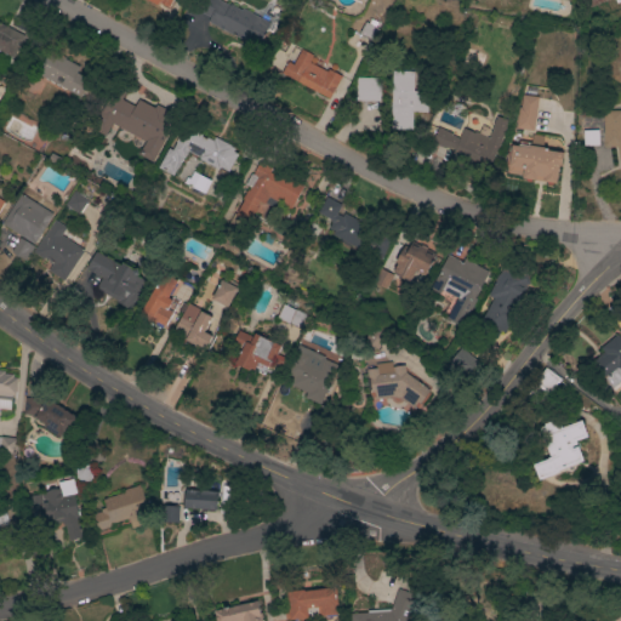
[(144,0),(167,12),(174,0),(144,0)]
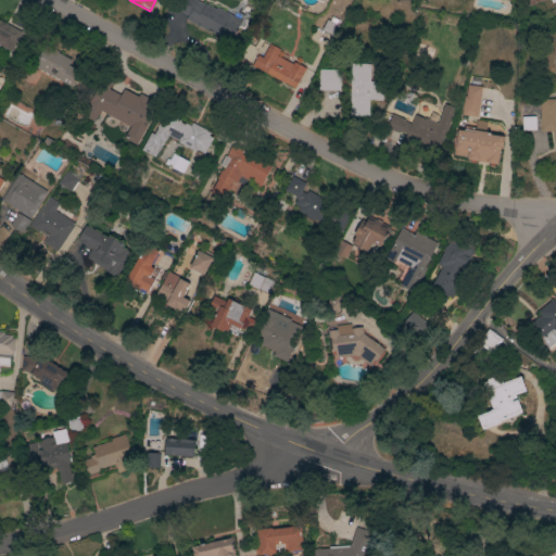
[(185,19),(187,14),(172,7),(175,0),(199,0),(204,3),(205,2),(215,8),(216,5),(241,19),(229,41),(185,19)]
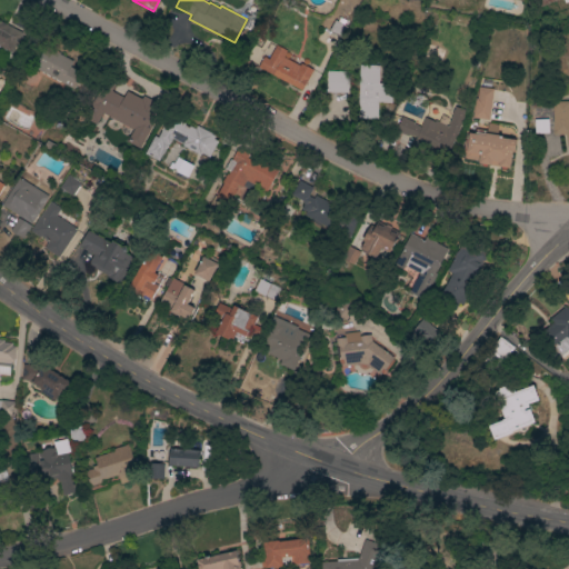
[(0,48),(15,55),(23,32),(0,21),(0,48)]
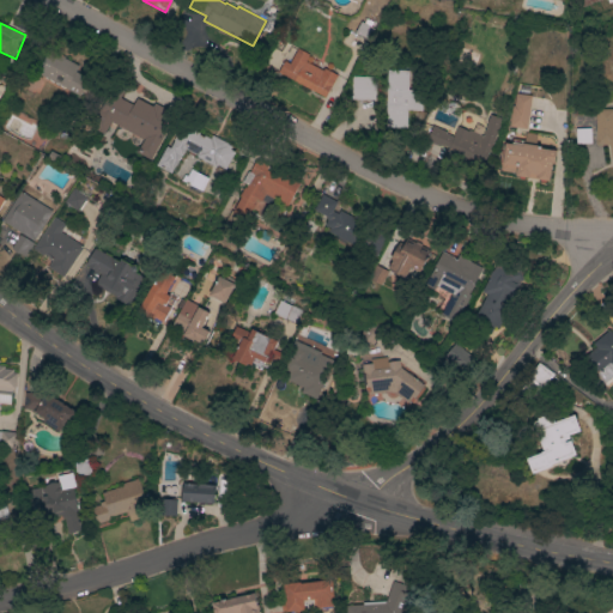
[(337,74),(325,96),(277,72),(283,60),(289,62),(297,47),(308,53),(304,60),(322,70),(323,67),(337,74)]
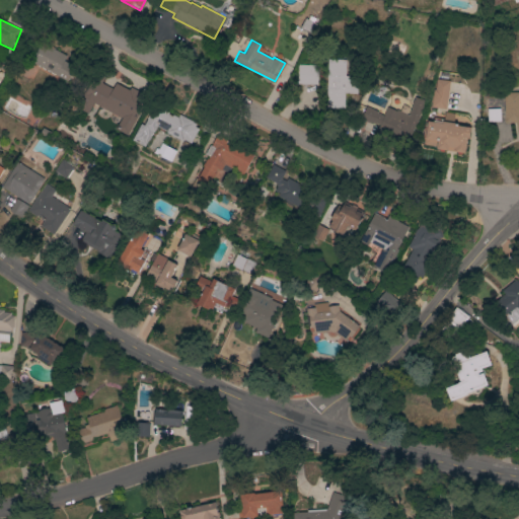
[(78,65),(43,44),(31,62),(67,83),(78,65)]
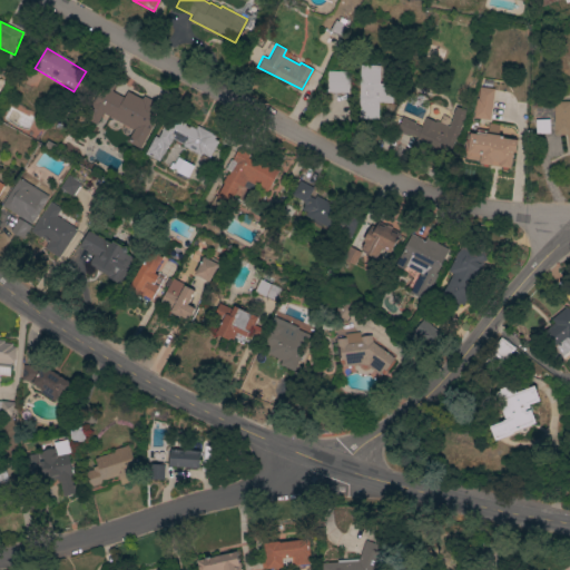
[(359,64),(379,64),(379,82),(392,82),(392,102),(377,101),(377,118),(357,117),(359,64)]
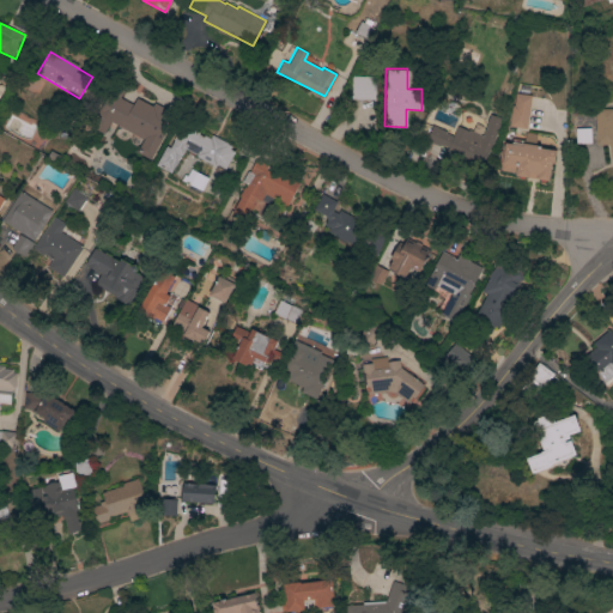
[(375,99),(351,98),(351,74),(375,76),(375,99)]
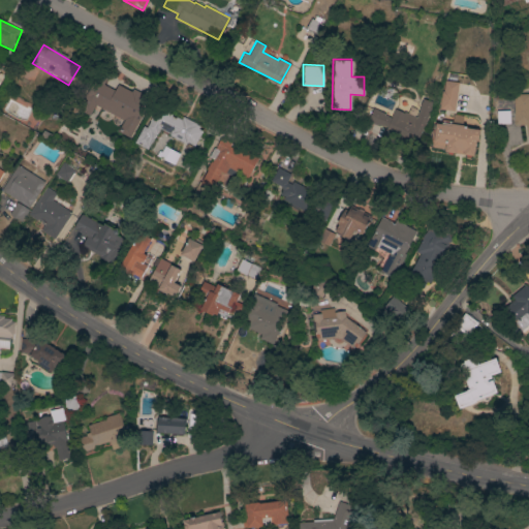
[(438,109),(441,90),(442,90),(444,80),(458,81),(454,110),(438,109)]
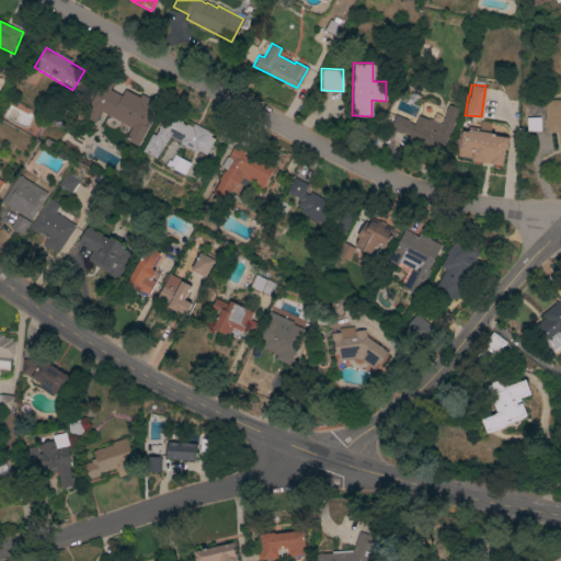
[(139,147),(157,106),(124,92),(122,98),(107,91),(104,98),(98,94),(87,119),(96,124),(101,114),(133,127),(126,142),(139,147)]
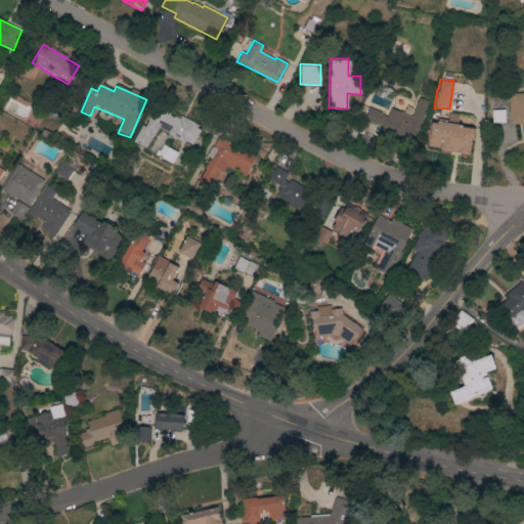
[(520,123),(509,123),(509,91),(523,91),(523,132),(522,133),(520,123)]
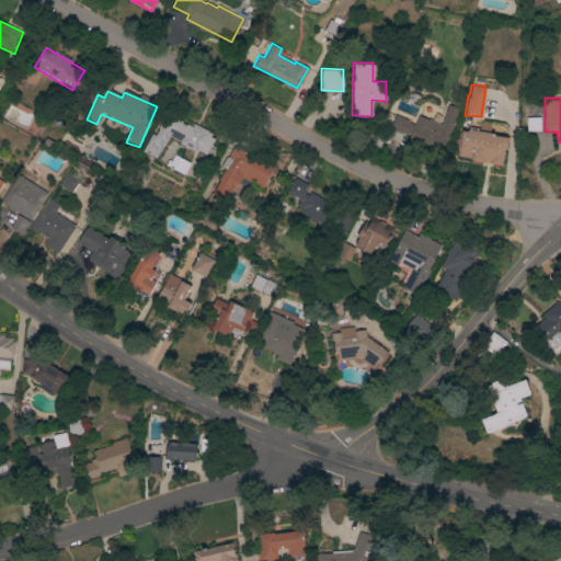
[(441,123),(448,103),(459,107),(441,158),(430,153),(431,151),(407,141),(410,134),(402,130),(402,133),(389,127),(396,114),(408,118),(408,121),(414,124),(419,114),(428,118),(428,117),(441,123)]
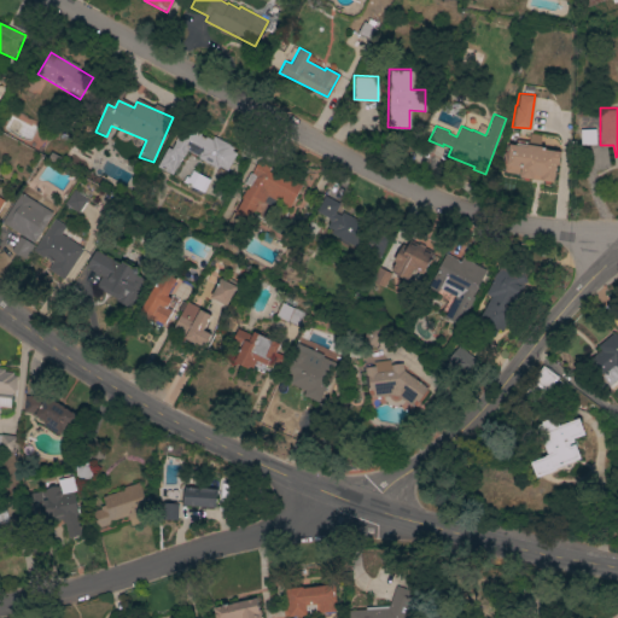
[(184,153),(228,173),(238,151),(196,133),(191,144),(178,139),(173,151),(167,149),(158,170),(174,178),(184,153)]
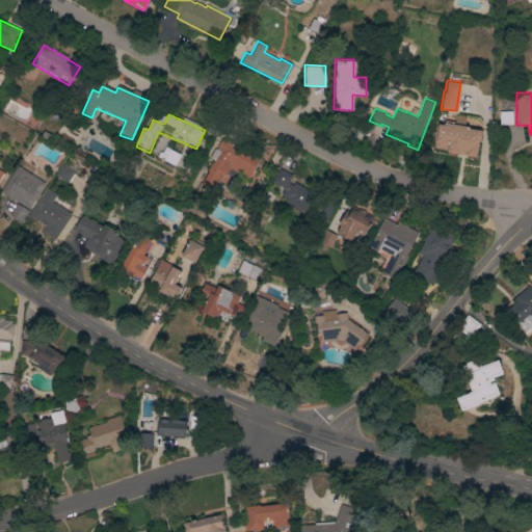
[(447,152),(447,149),(433,147),(434,141),(432,141),(433,137),(434,137),(436,123),(453,126),(453,124),(469,126),(469,128),(481,130),(480,141),(478,140),(476,156),(447,152)]
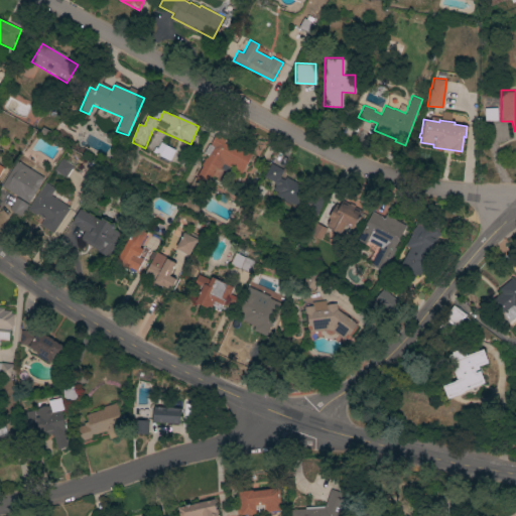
[(169,162),(174,151),(158,143),(153,155),(169,162)]
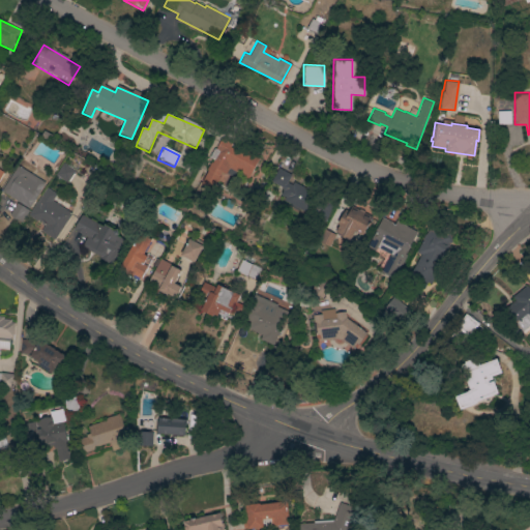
[(67,183),(74,171),(60,164),(54,176),(67,183)]
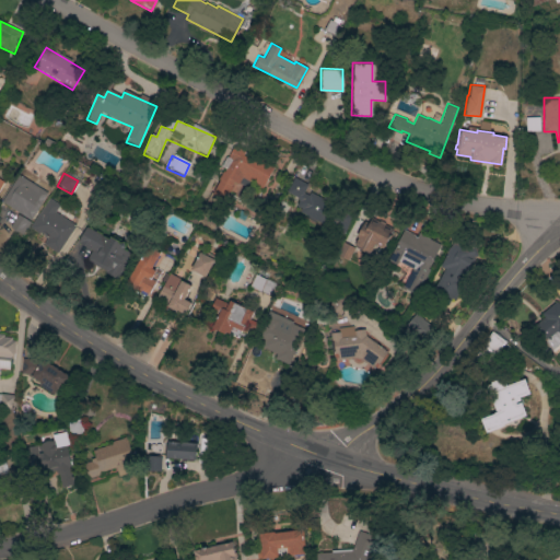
[(1,202),(18,214),(9,228),(21,235),(48,195),(19,175),(1,202)]
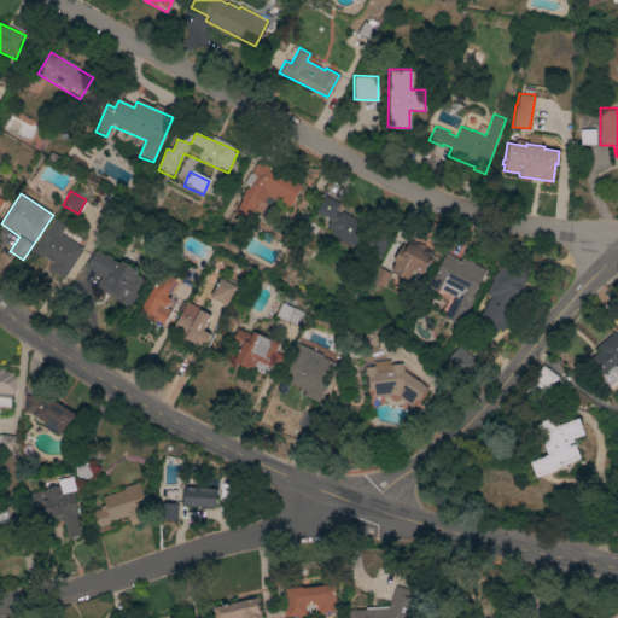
[(316,214),(331,220),(326,231),(357,248),(367,227),(337,211),(340,205),(325,197),(316,214)]
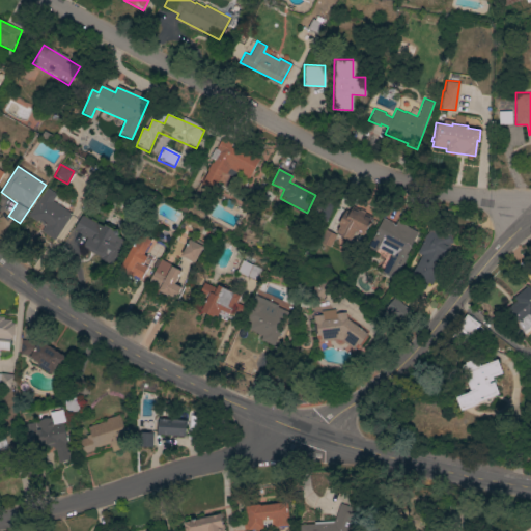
[(40,232),(54,242),(71,215),(51,202),(55,195),(45,189),(27,217),(44,227),(40,232)]
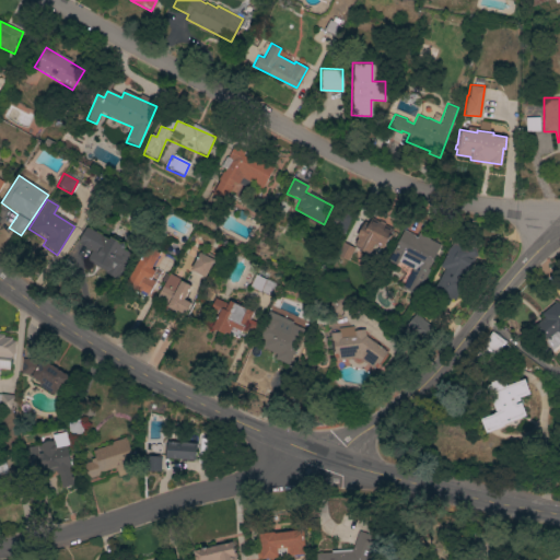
[(357,246),(375,253),(377,246),(388,249),(395,229),(374,221),(371,230),(364,226),(357,246)]
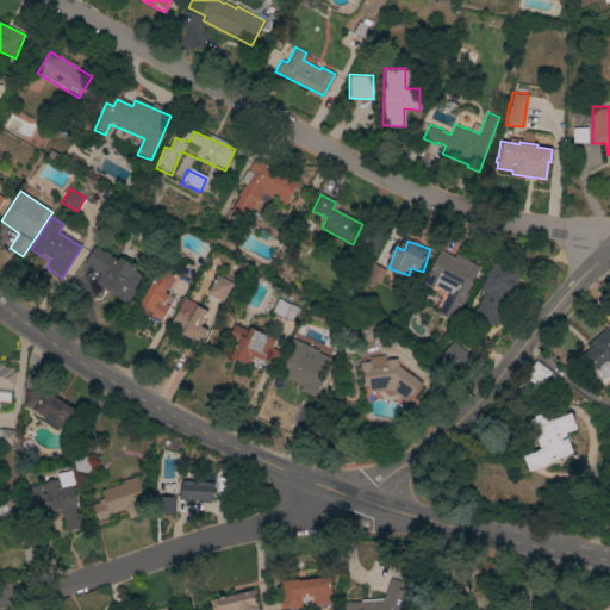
[(85,266),(100,273),(94,287),(128,302),(142,268),(93,248),(85,266)]
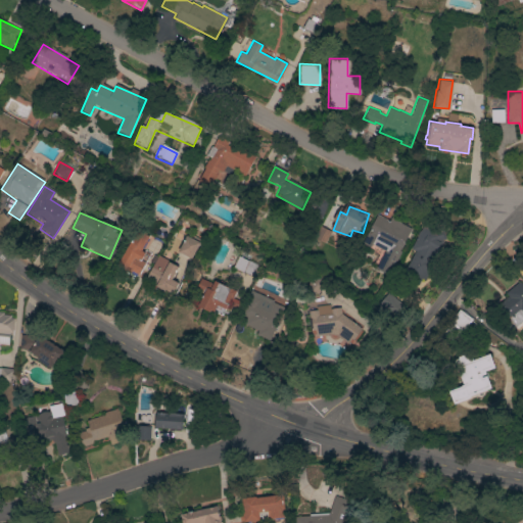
[(411,230),(379,215),(366,242),(385,251),(377,269),(389,275),(411,230)]
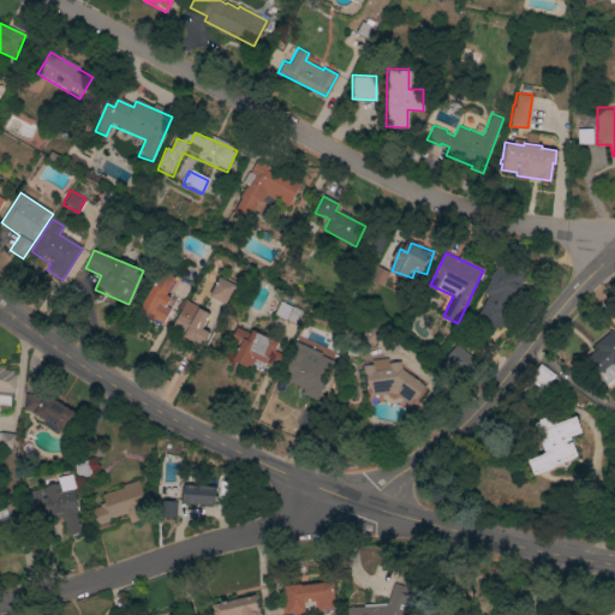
[(488,297),(478,316),(501,328),(526,279),(497,264),(483,294),(488,297)]
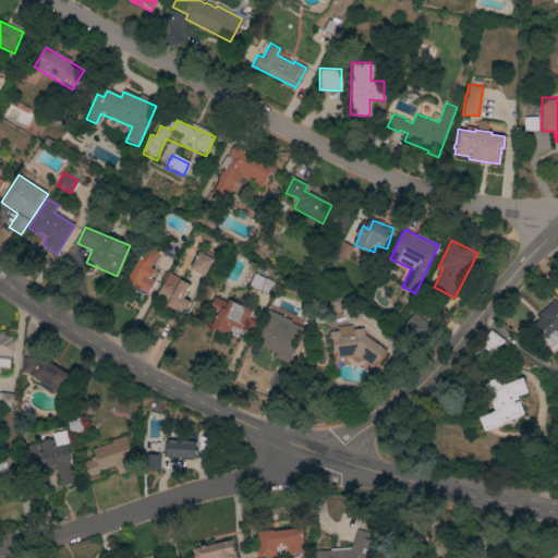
[(160,254),(145,247),(128,284),(148,294),(160,270),(154,267),(160,254)]
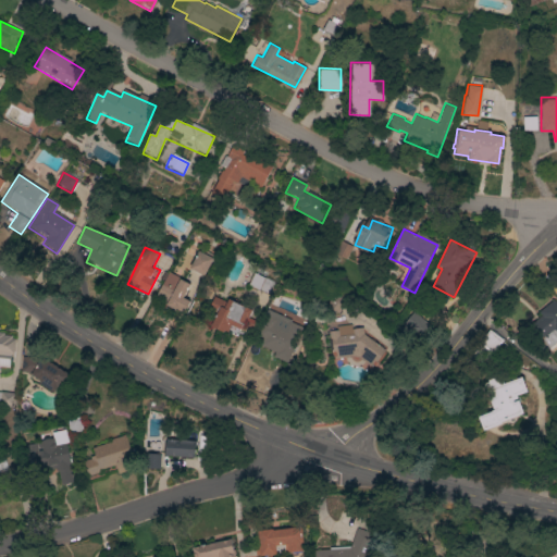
[(206,276),(213,259),(198,251),(190,269),(206,276)]
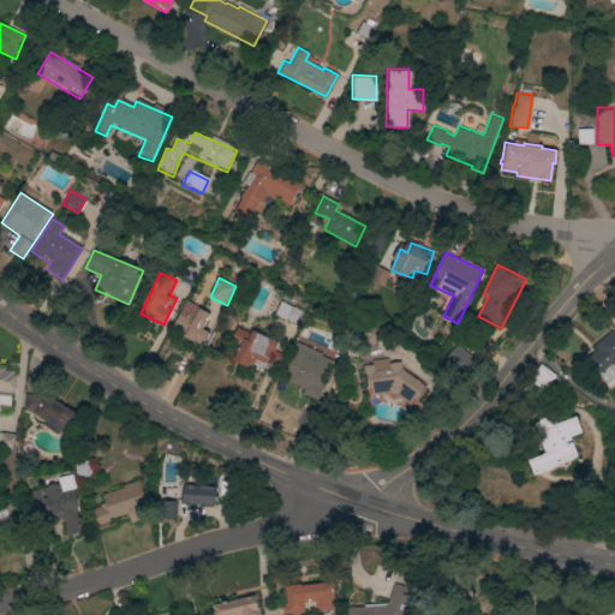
[(213,315),(185,302),(173,327),(187,334),(185,338),(204,346),(212,333),(206,329),(213,315)]
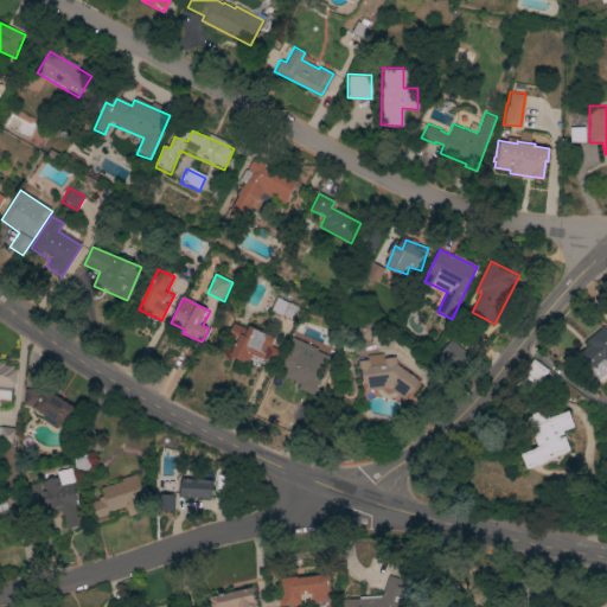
[(232,356),(250,364),(254,355),(266,360),(275,339),(235,321),(229,334),(240,339),(232,356)]
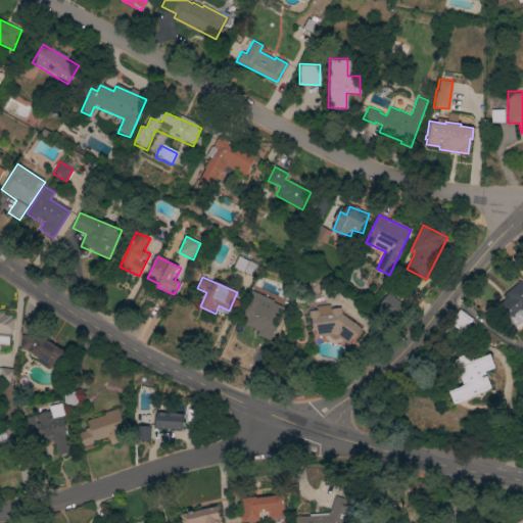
[(519,280),(522,284),(522,306),(520,310),(519,308),(501,323),(489,310),(508,294),(505,291),(519,280)]
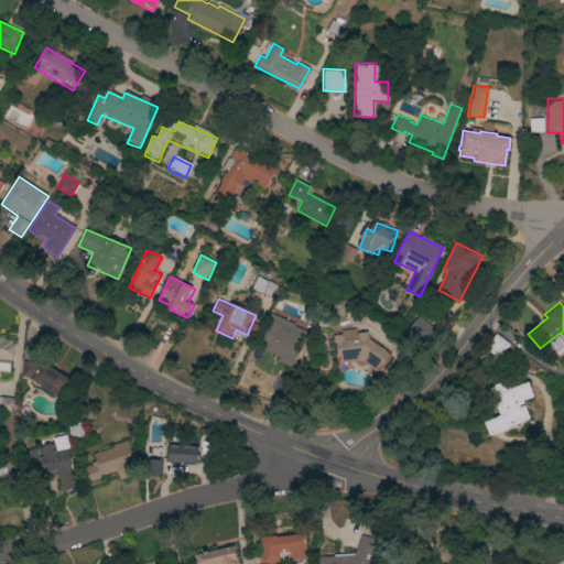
[(410,329),(422,339),(432,328),(419,317),(410,329)]
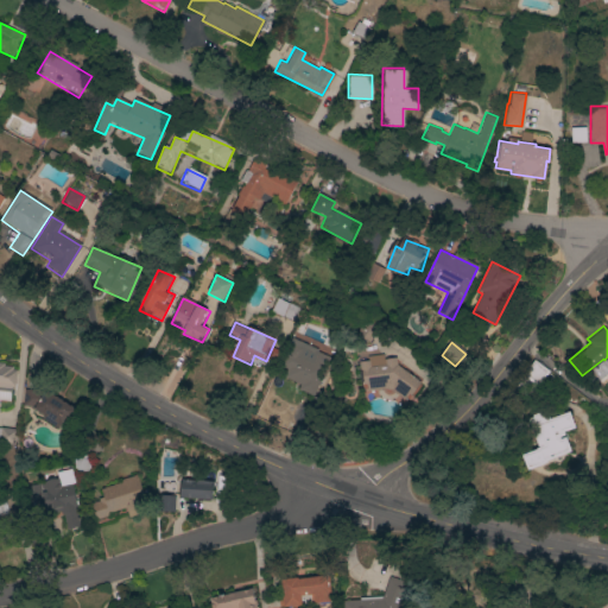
[(315,397),(330,358),(295,343),(282,378),(301,385),(298,391),(315,397)]
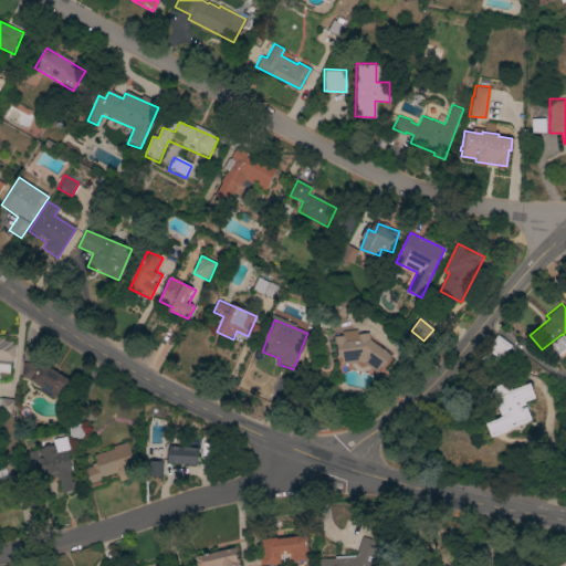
[(369,337),(391,354),(378,373),(365,362),(357,359),(337,363),(334,335),(343,334),(342,329),(357,327),(357,332),(368,331),(369,337)]
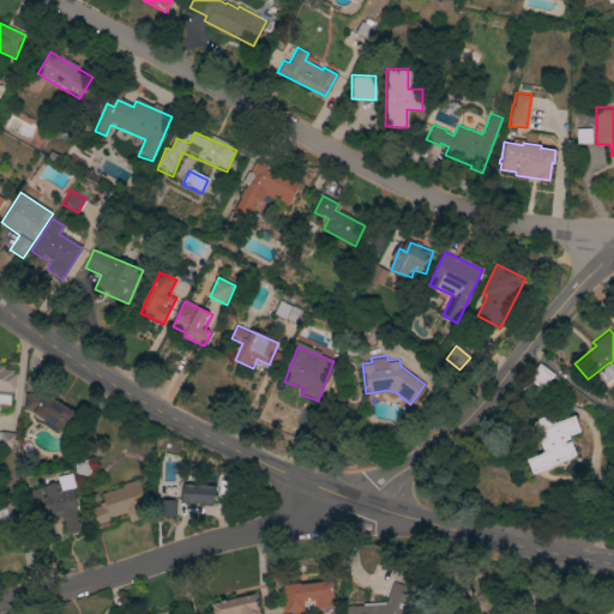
[(0,365),(4,366),(4,368),(13,369),(12,372),(17,372),(14,391),(0,390),(0,365)]
